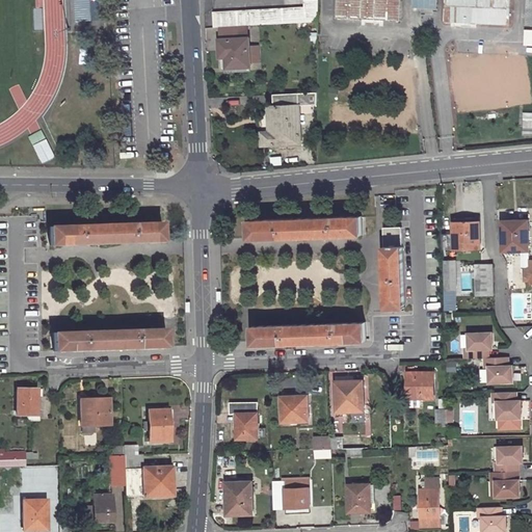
[(304,0),(304,7),(214,11),(215,27),(220,27),(248,25),(319,22),(319,0),(304,0)]
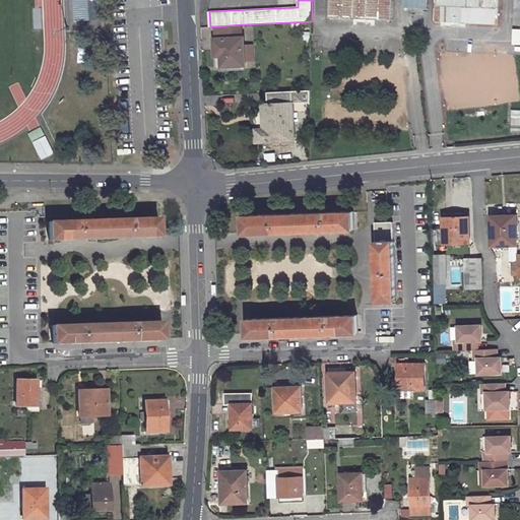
[(330,0),(330,19),(393,20),(393,0),(330,0)]
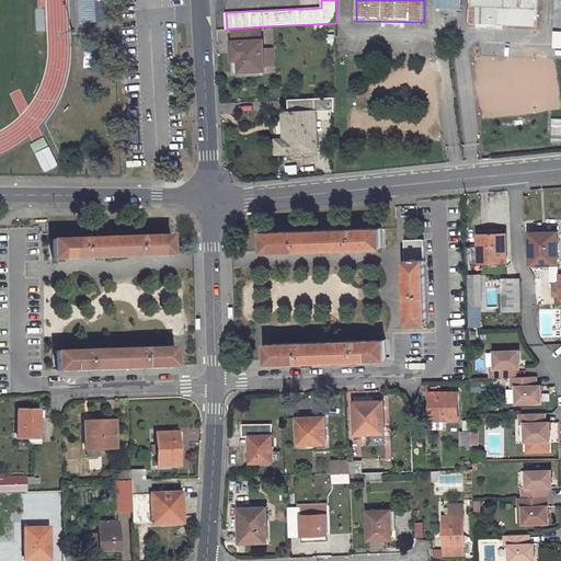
[(436,0),(436,9),(462,9),(461,0),(436,0)]
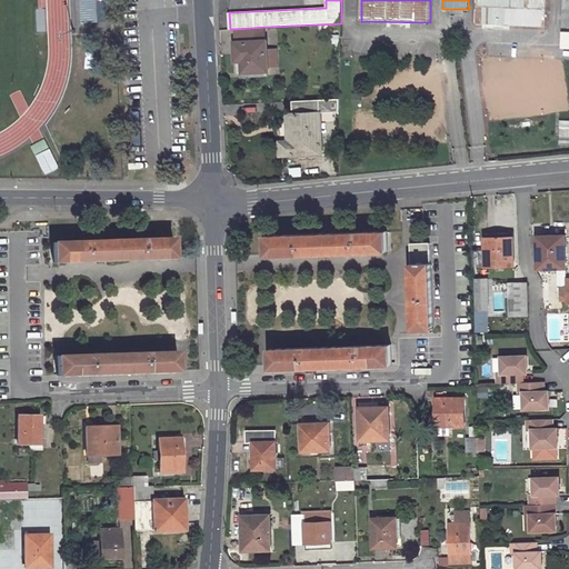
[(477,0),(476,23),(540,26),(540,0),(477,0)]
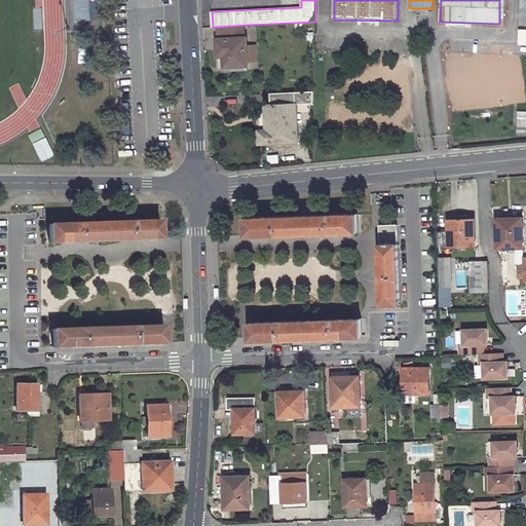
[(218,27),(218,39),(247,37),(246,25),(218,27)]
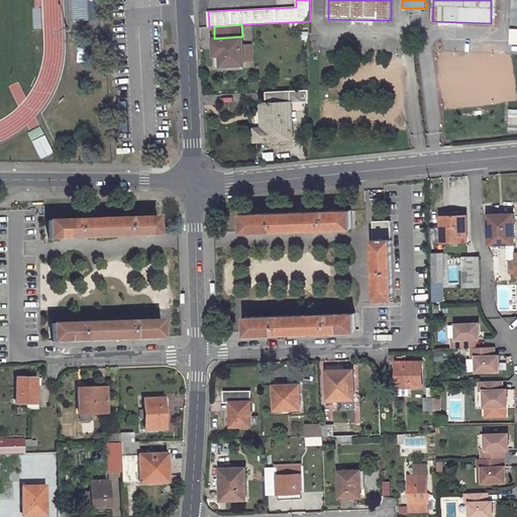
[(516,26),(508,26),(507,53),(516,53),(516,26)]
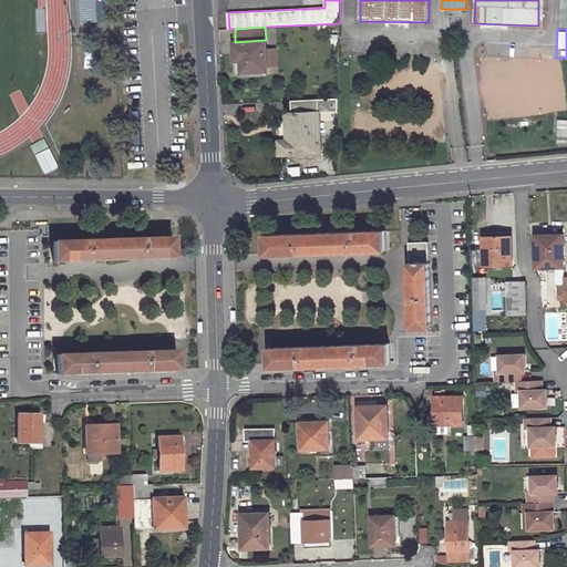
[(266,40),(235,42),(236,55),(243,54),(244,72),(268,71),(266,40)]
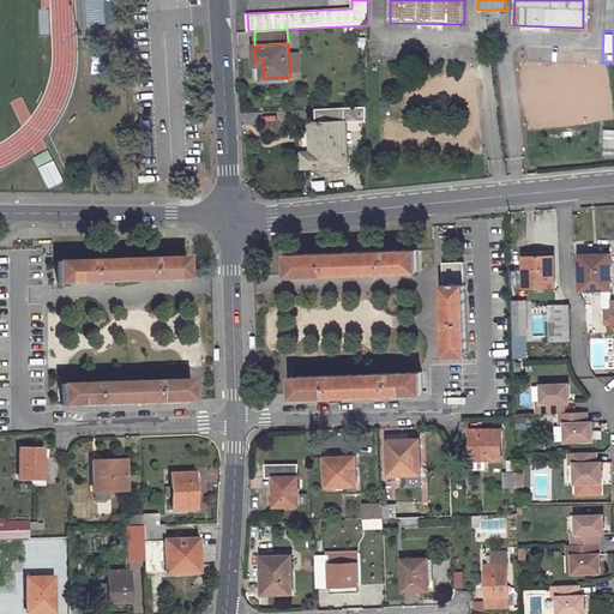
[(313,155),(300,155),(301,170),(345,168),(344,125),(366,124),(366,107),(313,109),(313,125),(312,125),(313,155)]
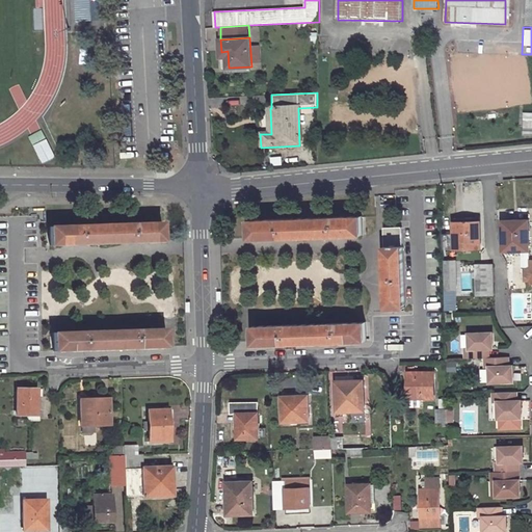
[(362,216),(249,220),(249,238),(362,234),(362,216)]
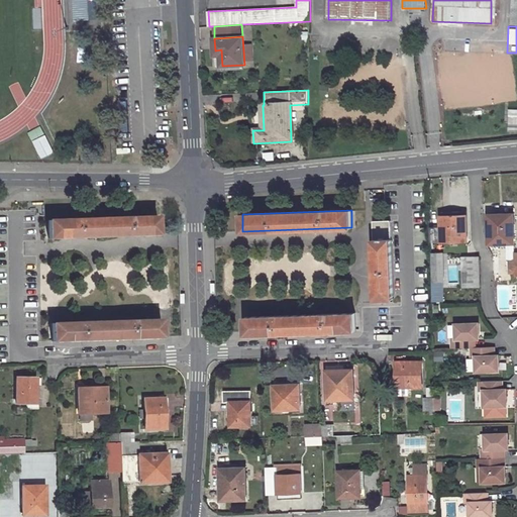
[(514,214),(488,215),(490,244),(514,243),(514,214)]
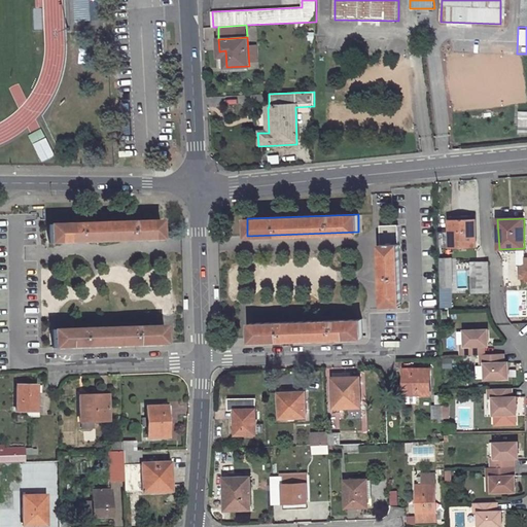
[(476,220),(449,220),(450,246),(477,246),(476,220)]
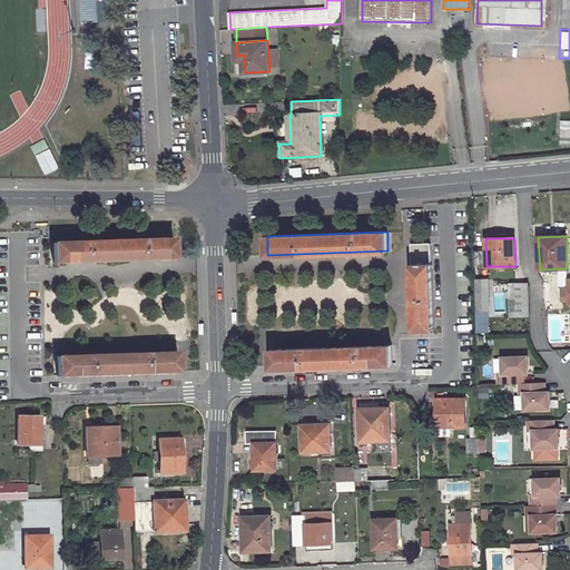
[(173,239),(52,244),(52,263),(173,258),(173,239)]
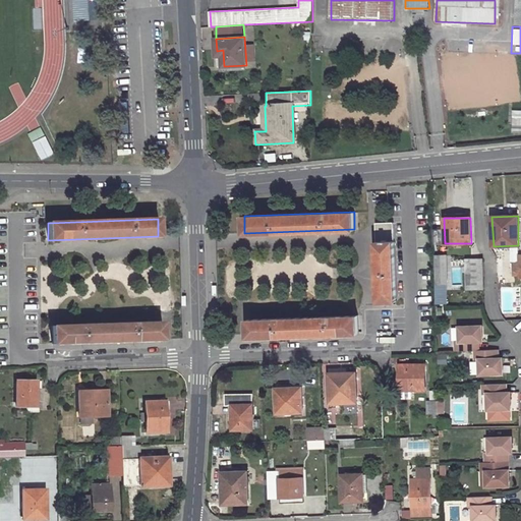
[(394,223),(377,223),(379,301),(396,300),(394,223)]
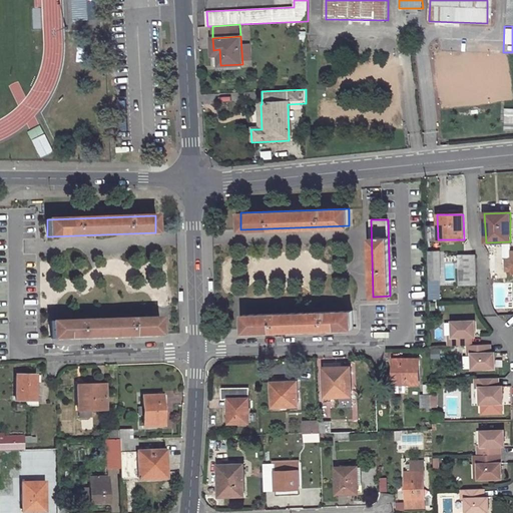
[(439,252),(429,252),(430,280),(440,280),(439,252)]
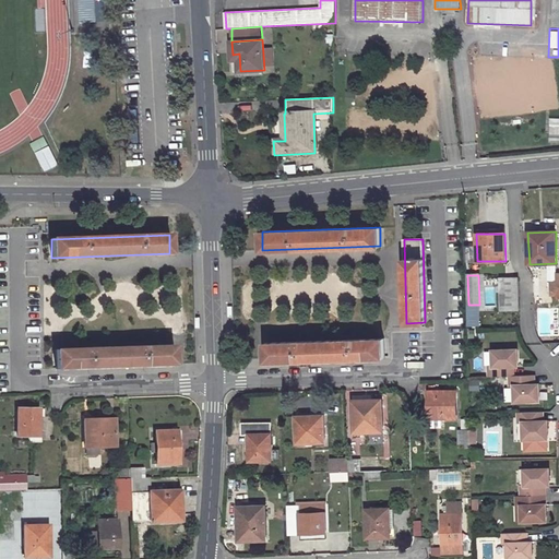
[(518,278),(501,278),(502,311),(519,311),(518,278)]
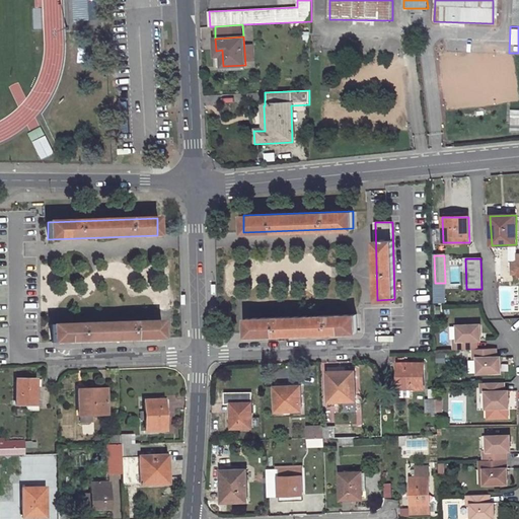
[(445,283),(435,283),(435,294),(445,294),(445,283)]
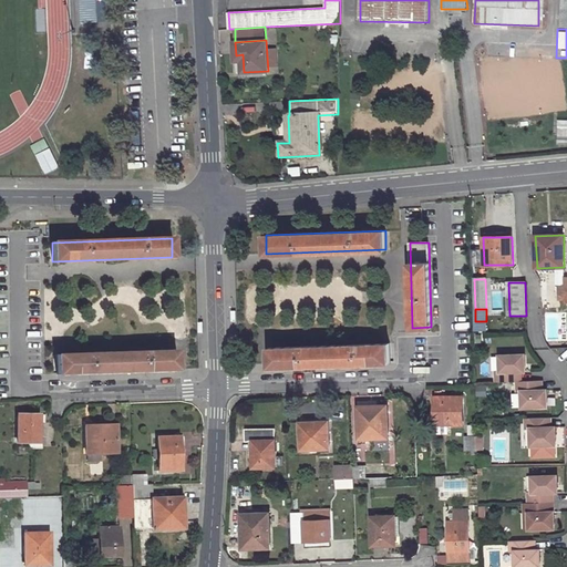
[(390,343),(269,348),(269,368),(390,362),(390,343)]
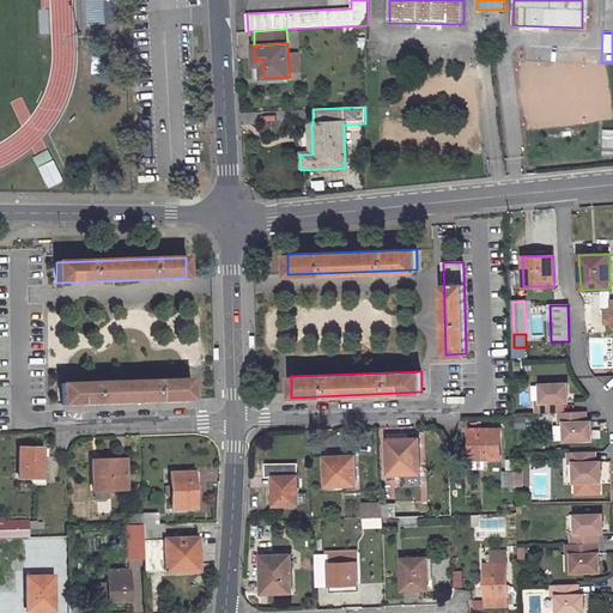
[(190,380),(61,384),(62,405),(190,400),(190,380)]
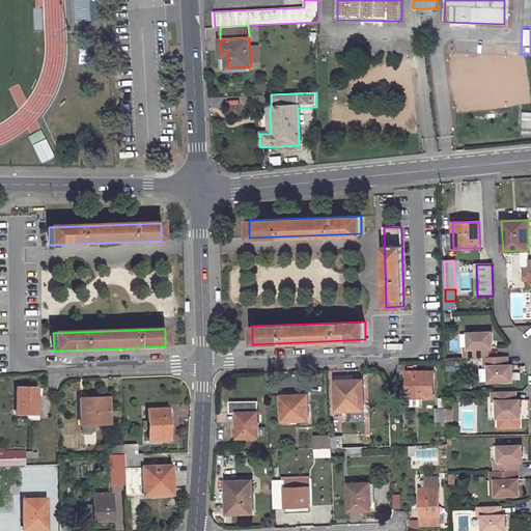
[(464,346),(464,357),(487,356),(487,346),(491,346),(491,331),(467,332),(468,346),(464,346)]
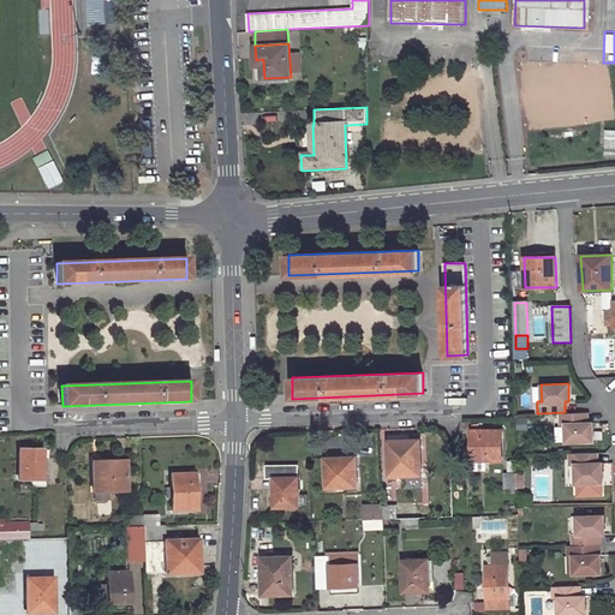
[(565,412),(559,412),(559,423),(563,423),(563,442),(591,441),(590,422),(585,422),(585,411),(565,412)]
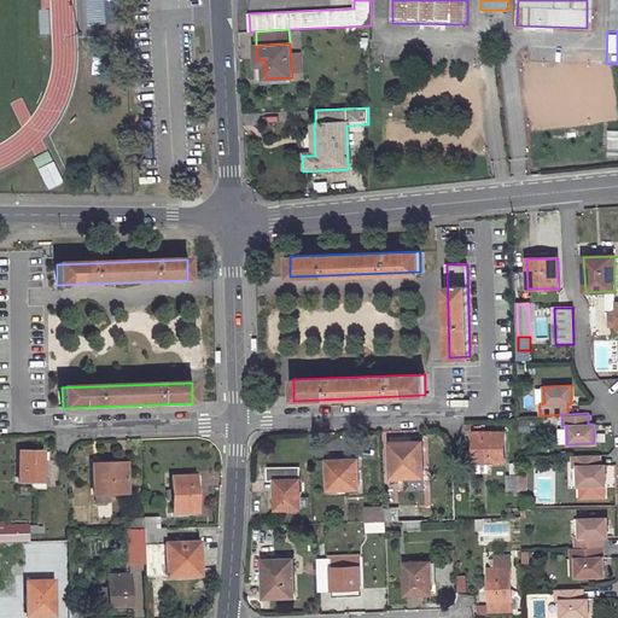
[(520,419),(520,432),(531,431),(530,419),(520,419)]
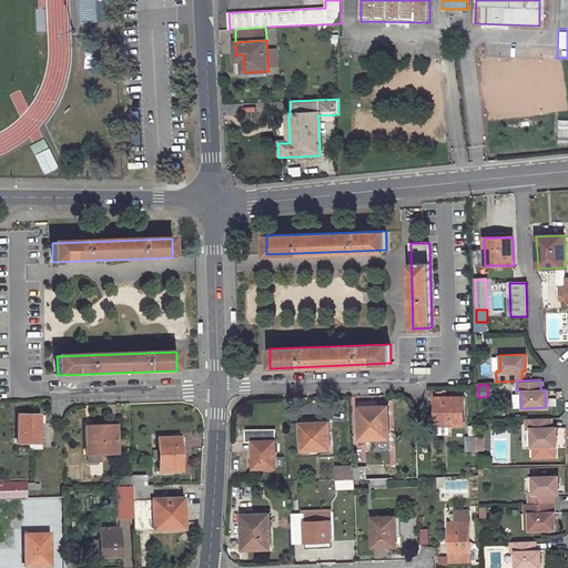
[(464,397),(449,397),(450,403),(438,403),(438,425),(464,425),(464,397)]
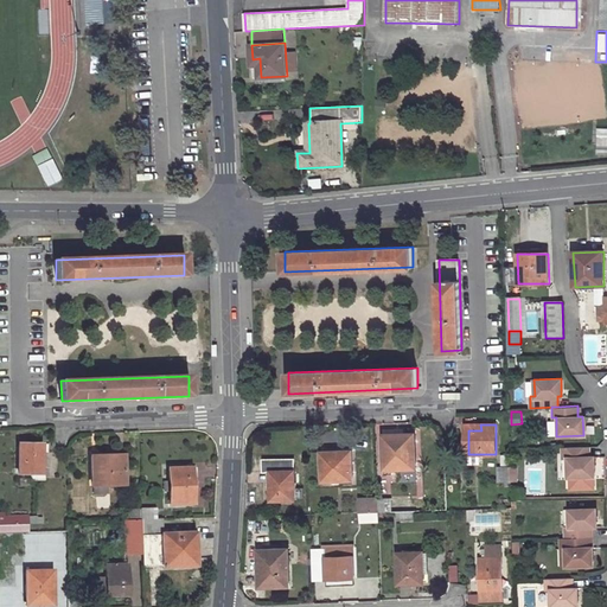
[(403,433),(382,434),(383,470),(400,468),(401,479),(416,479),(414,433),(403,433)]
